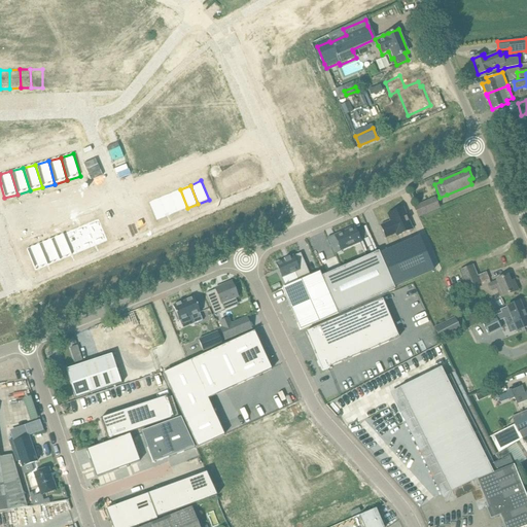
[(180,189),(170,194),(177,212),(187,208),(180,189)]
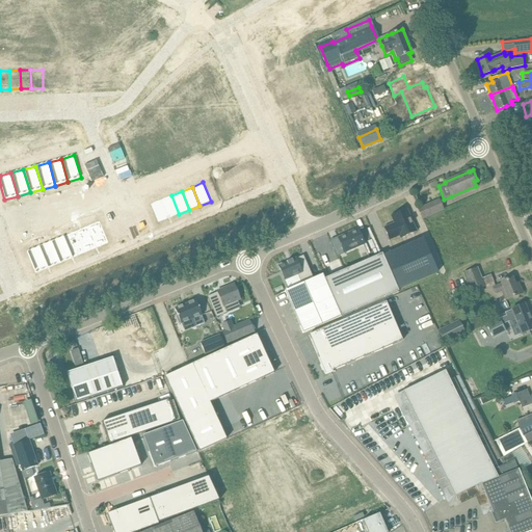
[(171,195),(161,200),(168,218),(179,214),(171,195)]
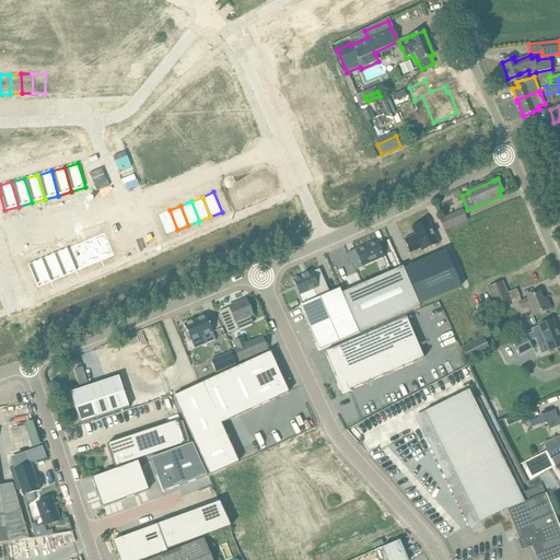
[(170,210),(158,214),(166,235),(177,230),(170,210)]
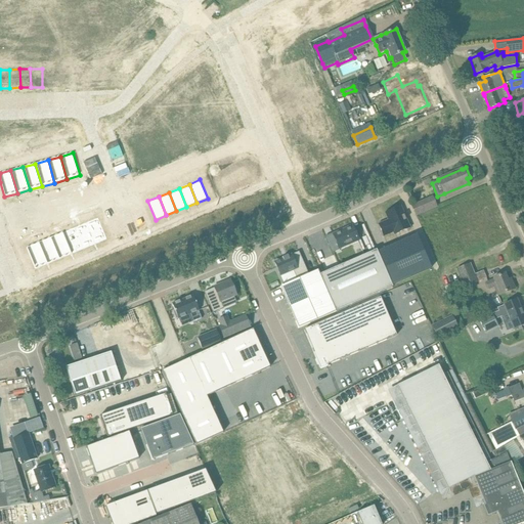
[(432,198),(411,206),(416,215),(436,207),(432,198)]
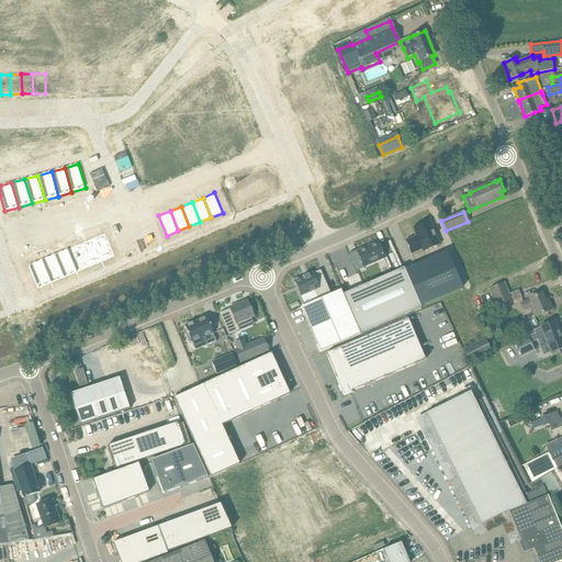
[(416,236),(405,242),(411,255),(422,249),(423,253),(440,245),(429,221),(413,228),(416,236)]
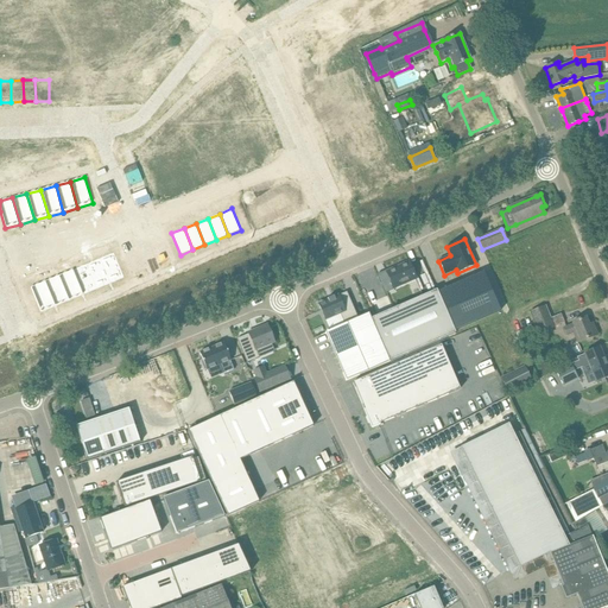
[(114,253),(100,259),(111,284),(125,278),(114,253)]
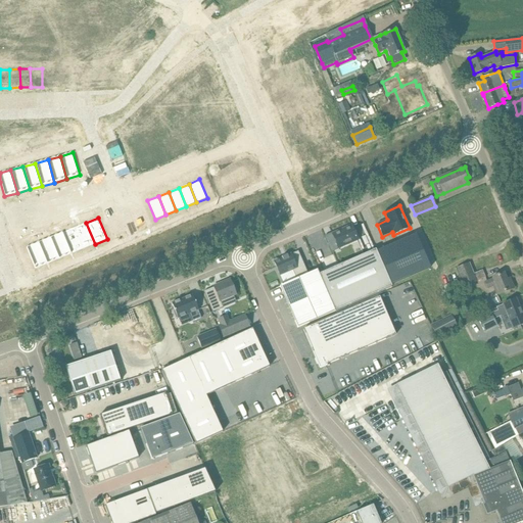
[(86,223),(74,228),(83,249),(95,244),(86,223)]
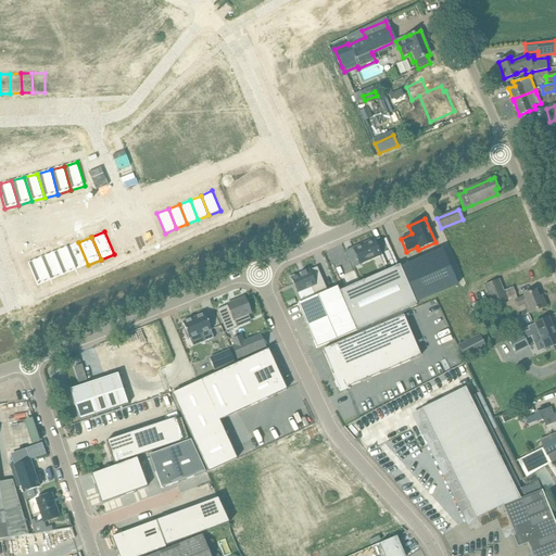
[(356,257),(350,261),(353,268),(380,255),(374,240),(353,249),(356,257)]
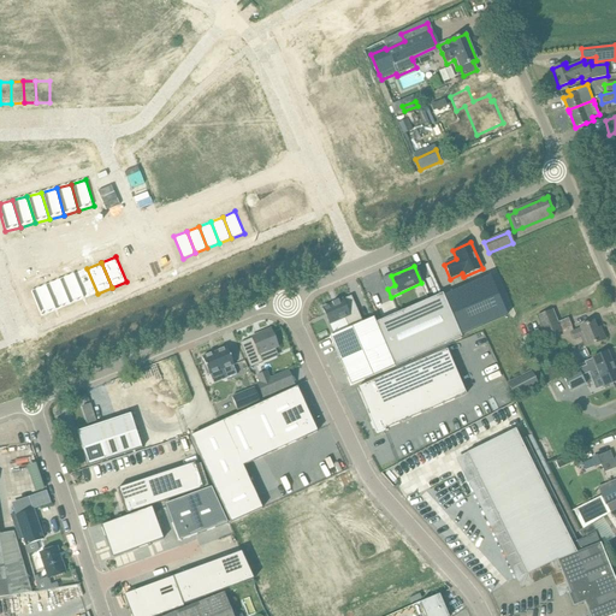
[(87,268),(72,273),(83,300),(98,294),(87,268)]
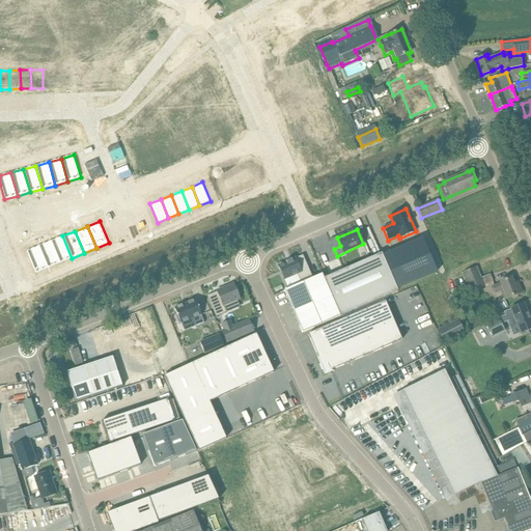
[(62,235),(51,241),(60,263),(72,258),(62,235)]
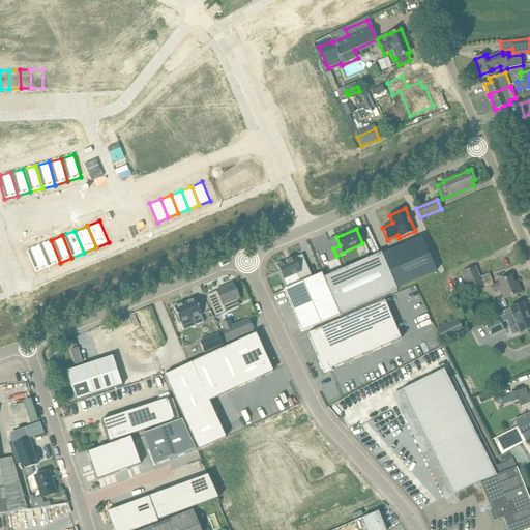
[(421,238),(382,255),(396,289),(436,271),(421,238)]
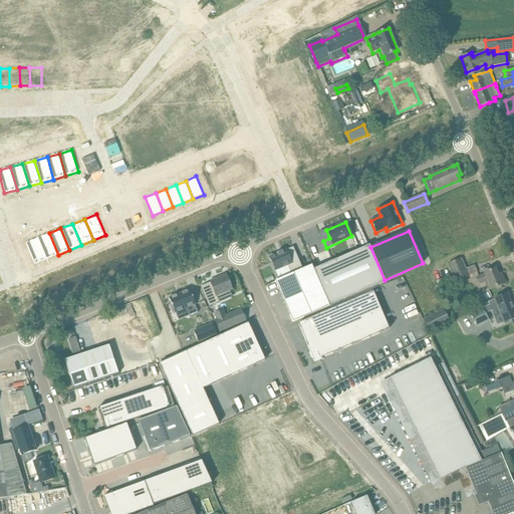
[(49,233),(37,238),(46,260),(58,255),(49,233)]
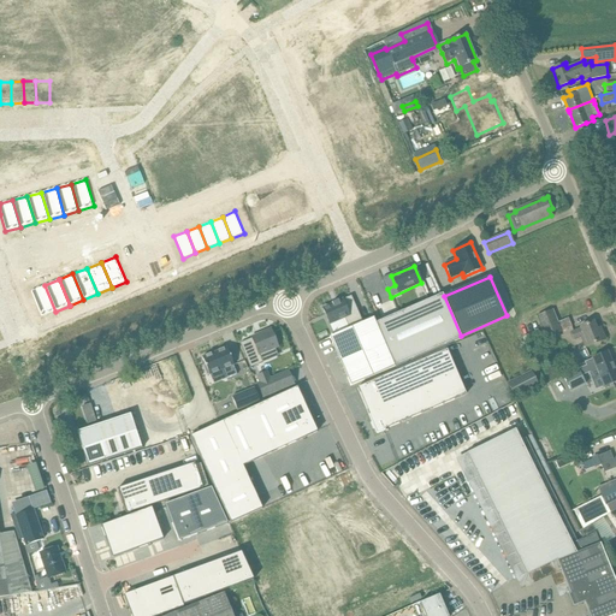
[(45,285),(30,291),(41,318),(55,312),(45,285)]
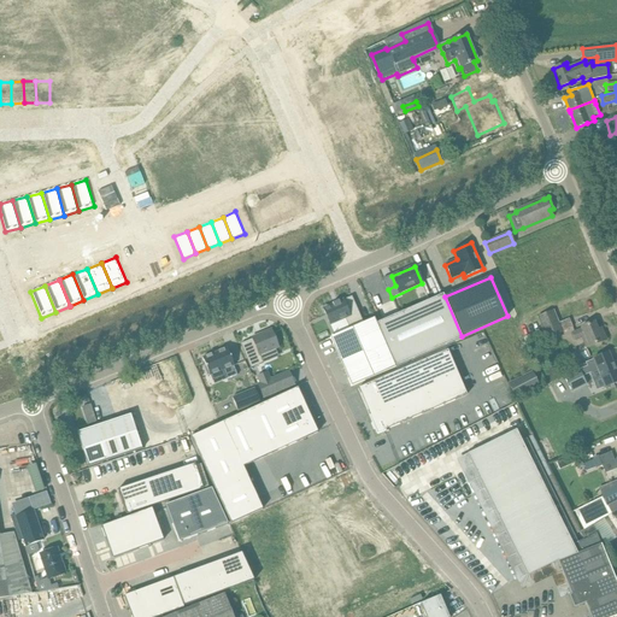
[(444,295),(376,324),(395,368),(462,340),(444,295)]
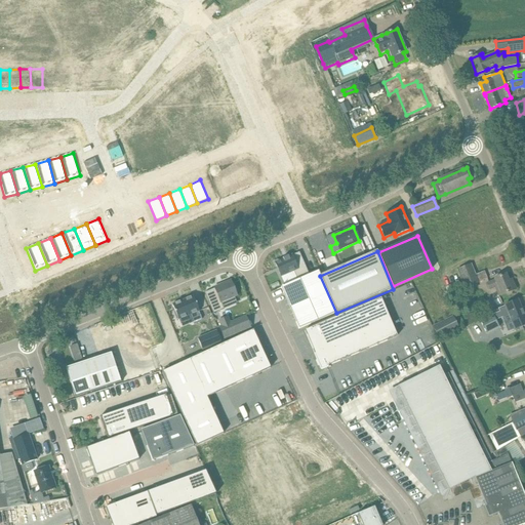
[(283,259),(275,263),(281,277),(293,271),(296,278),(309,273),(299,252),(288,257),(288,256),(283,258),(283,259)]
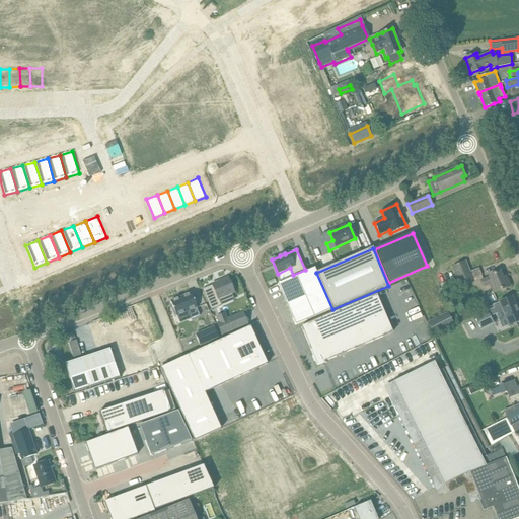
[(465,262),(452,267),(459,285),(472,280),(465,262)]
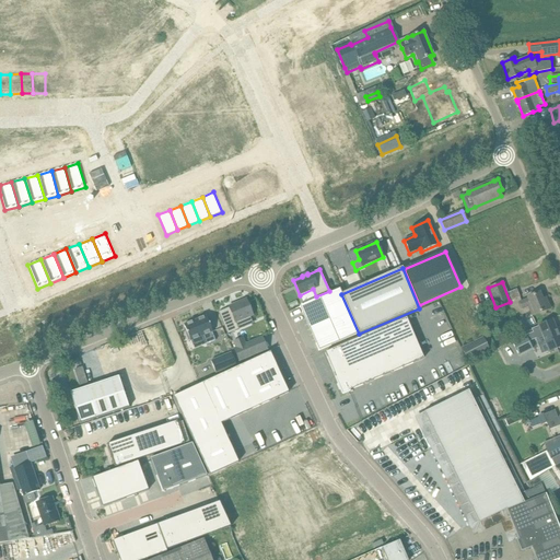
[(340,289),(299,306),(303,315),(315,342),(318,351),(359,334),(341,294),(340,289)]
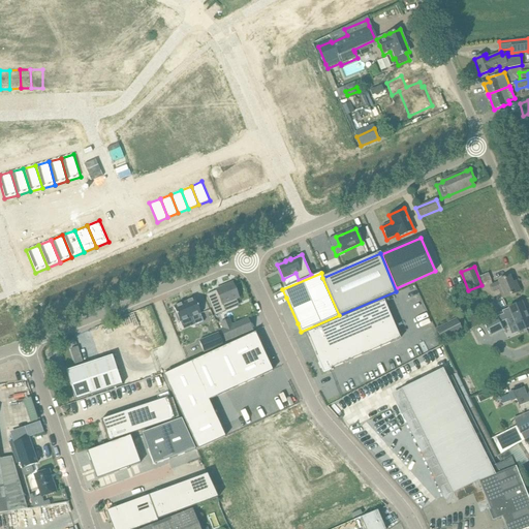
[(498,282),(490,285),(493,292),(499,289),(502,299),(510,296),(520,291),(516,282),(512,283),(509,277),(500,280),(498,281),(498,282)]
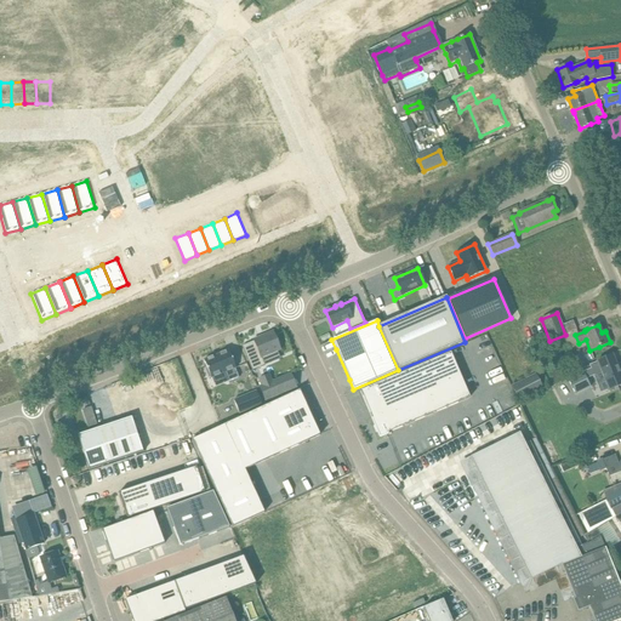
[(254,342),(243,347),(252,371),(265,365),(262,358),(277,352),(280,351),(278,345),(280,343),(277,336),(275,337),(273,332),(254,341),(254,342)]
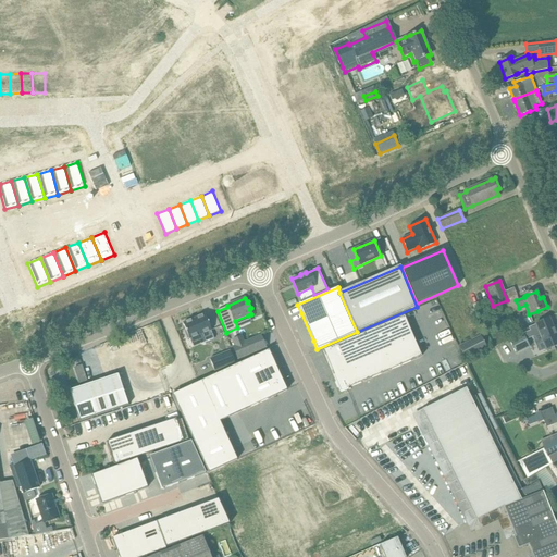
[(206,313),(182,323),(185,331),(184,332),(186,339),(188,338),(188,339),(201,334),(205,342),(214,337),(211,330),(212,330),(206,313)]
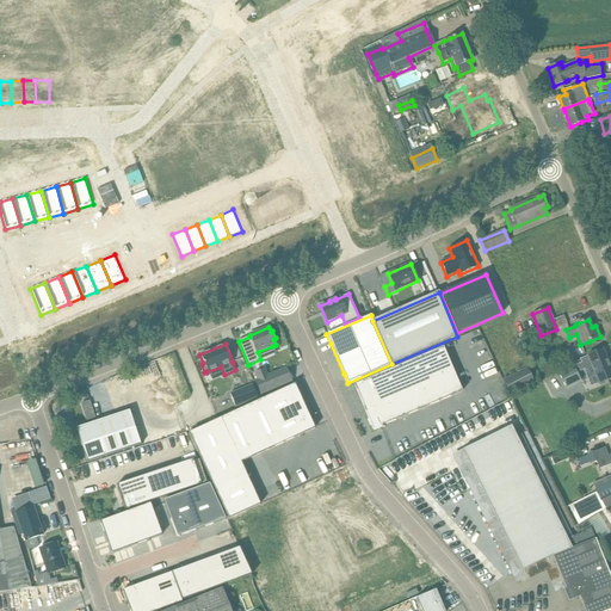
[(443,347),(355,384),(366,412),(364,413),(365,414),(366,414),(374,431),(380,429),(382,427),(381,426),(462,392),(443,347)]
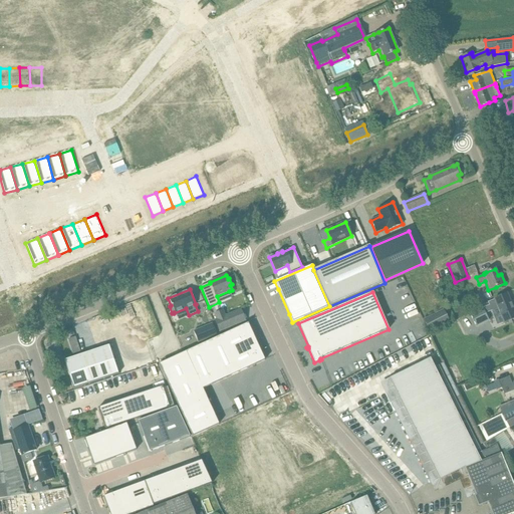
[(489,305),(482,308),(485,313),(492,311),(491,308),(498,306),(501,315),(504,322),(509,321),(513,318),(513,308),(512,309),(506,294),(497,298),(488,302),(489,305)]
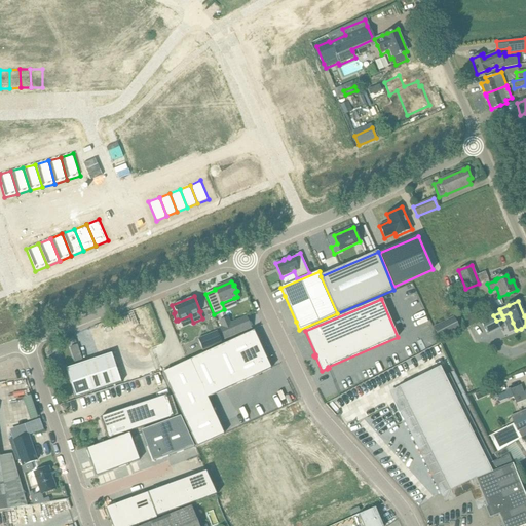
[(149,303),(127,312),(130,318),(151,309),(149,303)]
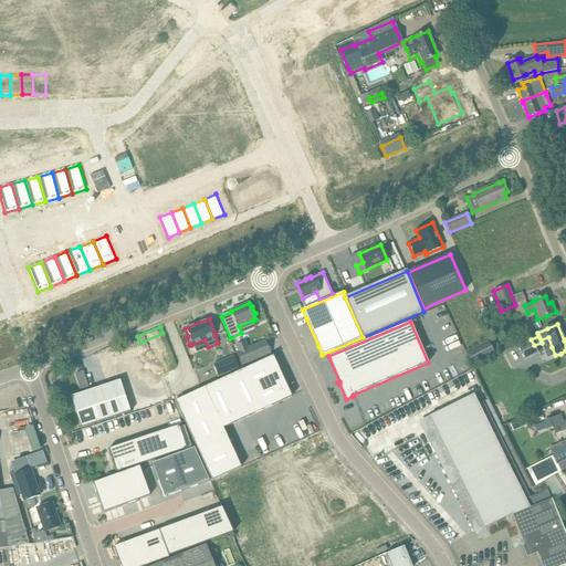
[(488,342),(467,353),(473,366),(494,355),(501,352),(494,338),(492,339),(488,342)]
